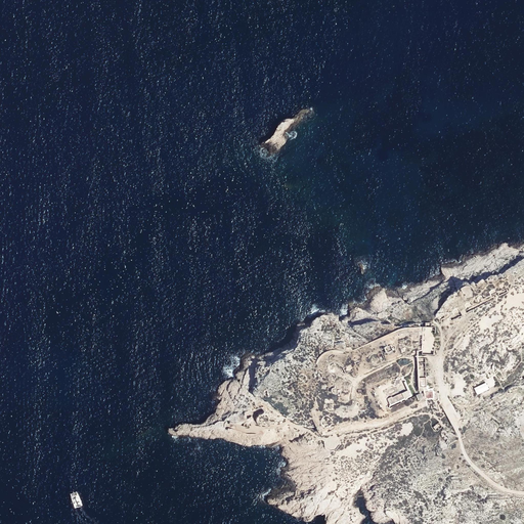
[(351,364),(343,367),(345,374),(351,372),(353,370),(351,364)]
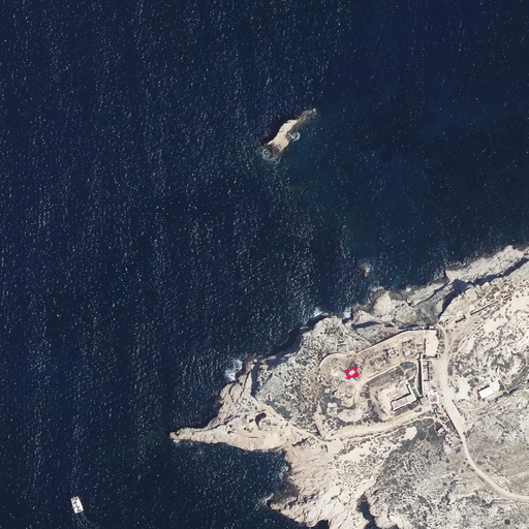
[(408,379),(410,378),(409,376),(404,378),(378,391),(389,414),(394,412),(394,410),(392,410),(391,409),(390,410),(381,392),(399,383),(404,381),(406,380),(408,379)]
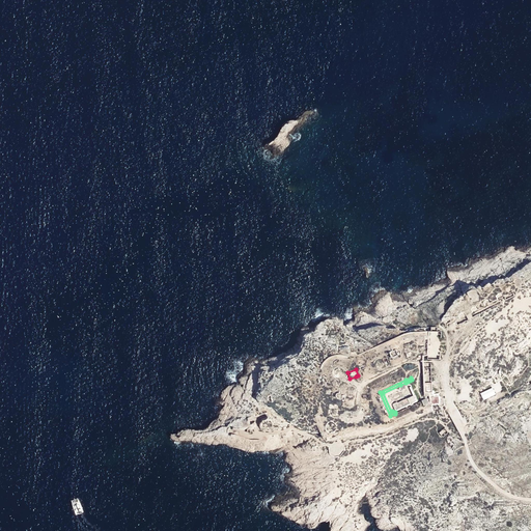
[(414,394),(413,394),(413,392),(410,386),(411,386),(410,384),(409,384),(408,382),(406,383),(400,385),(383,393),(391,412),(392,411),(393,412),(395,412),(394,410),(395,410),(411,403),(411,404),(413,403),(413,402),(417,400),(415,397),(416,396),(415,394),(414,394)]
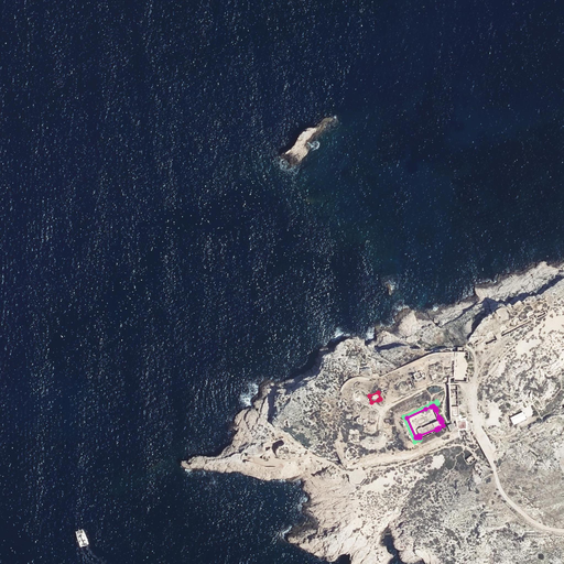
[(458,405),(451,405),(451,408),(452,415),(456,415),(456,419),(461,418),(461,415),(459,415),(458,405)]
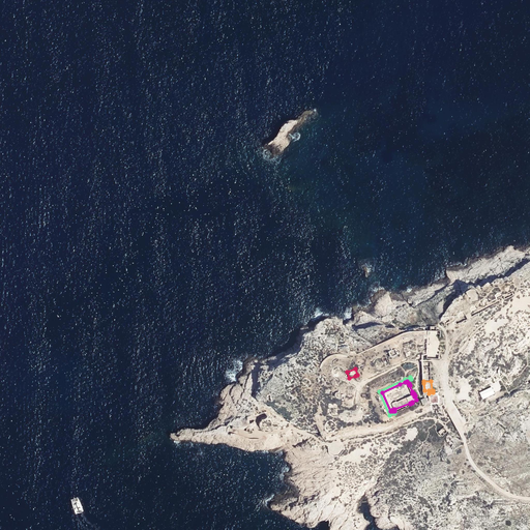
[(492,387),(480,393),(483,401),(496,394),(492,387)]
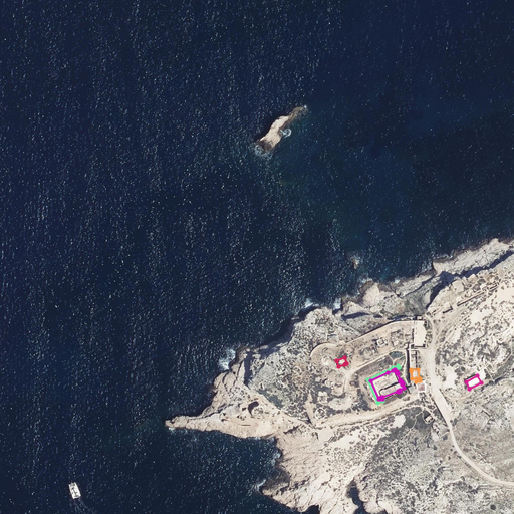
[(334,384),(335,382),(332,381),(330,381),(329,379),(327,379),(326,379),(325,380),(325,381),(325,383),(325,384),(327,387),(327,386),(329,387),(331,387),(331,388),(333,388),(333,384),(334,384)]
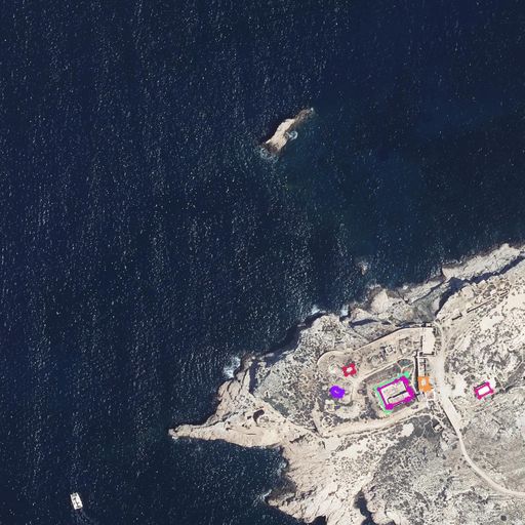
[(434,391),(426,392),(428,400),(433,399),(435,398),(434,391)]
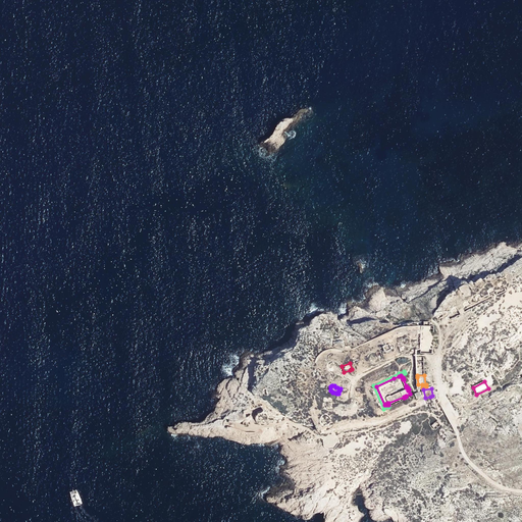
[(232,420),(233,418),(229,418),(225,418),(223,422),(224,425),(226,427),(230,427),(230,426),(227,425),(226,424),(226,422),(227,420),(230,419),(232,420)]
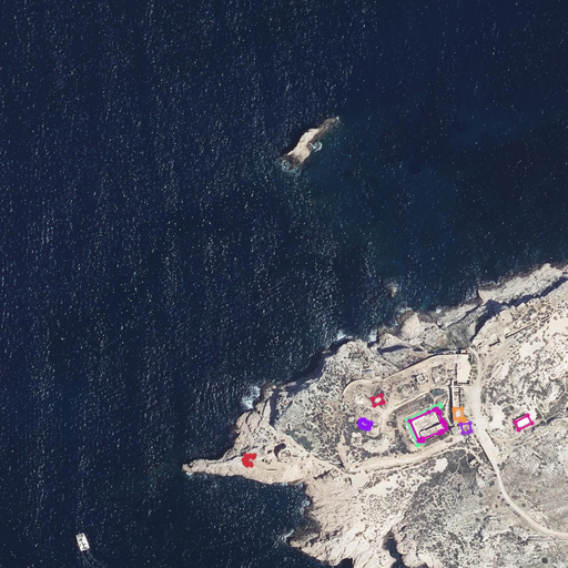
[(476,458),(470,463),(474,467),(479,463),(476,458)]
